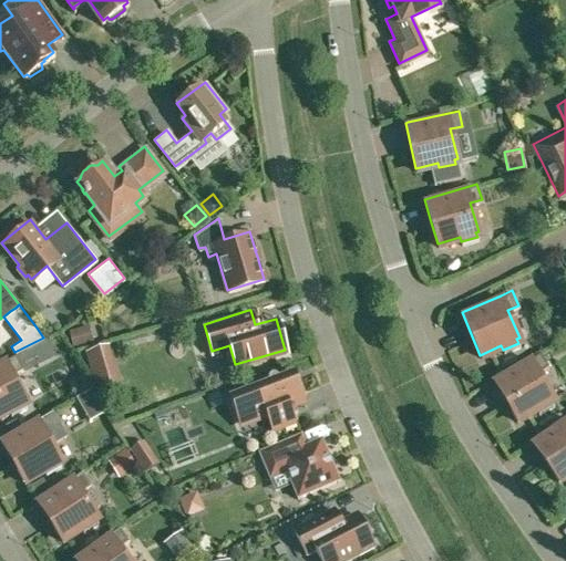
[(88,322),(68,326),(71,343),(91,338),(88,322)]
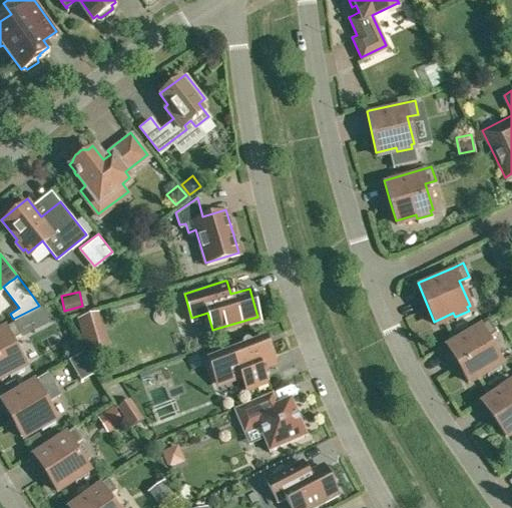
[(41,305),(13,319),(15,322),(17,327),(20,332),(20,333),(49,318),(41,305)]
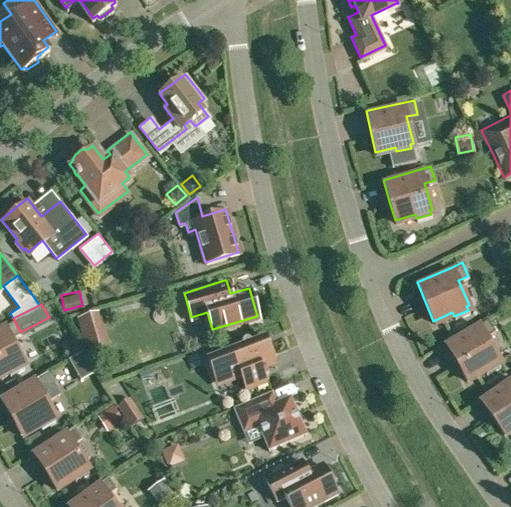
[(77,316),(83,333),(102,328),(96,310),(77,316)]
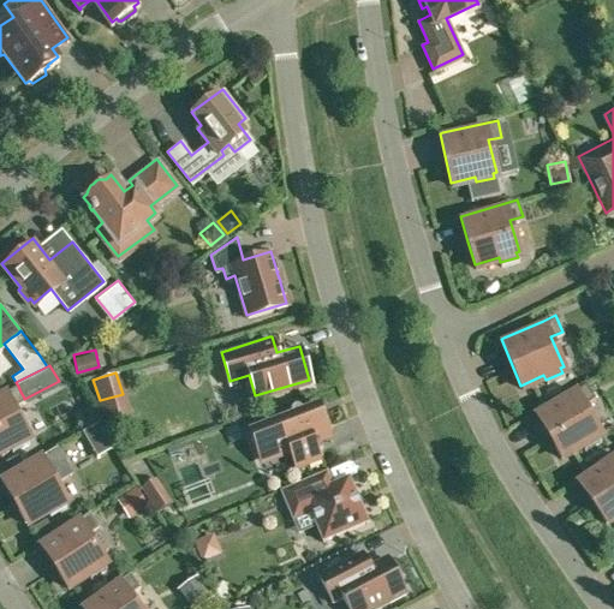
[(573,387),(536,410),(534,411),(560,454),(580,442),(584,447),(600,437),(596,433),(600,431),(583,402),(594,395),(585,381),(573,388),(573,387)]
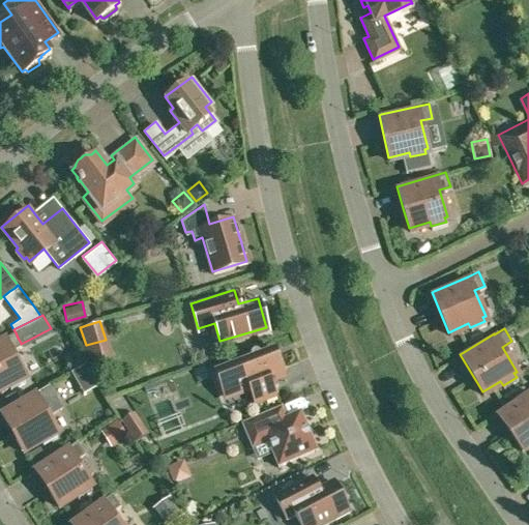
[(0,385),(7,382),(9,386),(24,379),(22,375),(24,374),(10,348),(21,343),(16,332),(13,329),(0,336),(0,385)]
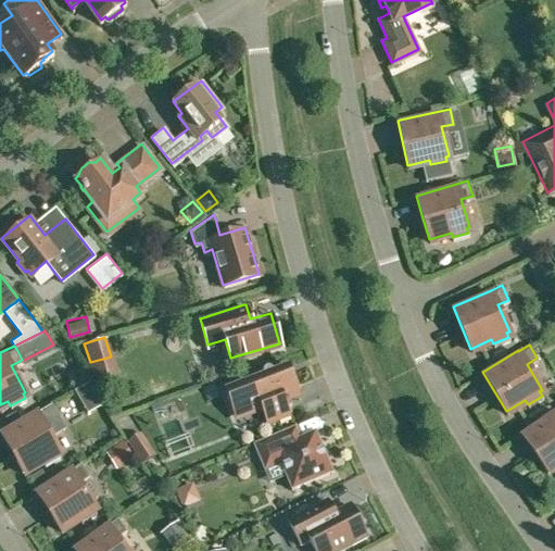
[(223,387),(231,410),(235,418),(261,409),(265,423),(290,413),(285,399),(299,393),(287,362),(272,368),(270,367),(269,366),(268,365),(266,365),(265,365),(263,366),(262,367),(262,368),(262,371),(262,372),(223,387)]
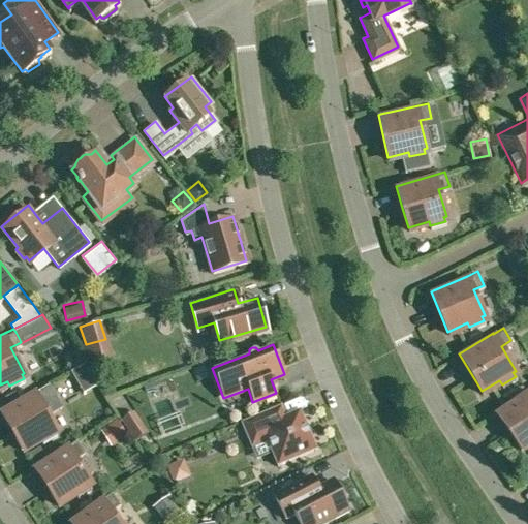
[(83,361),(69,369),(82,390),(95,382),(83,361)]
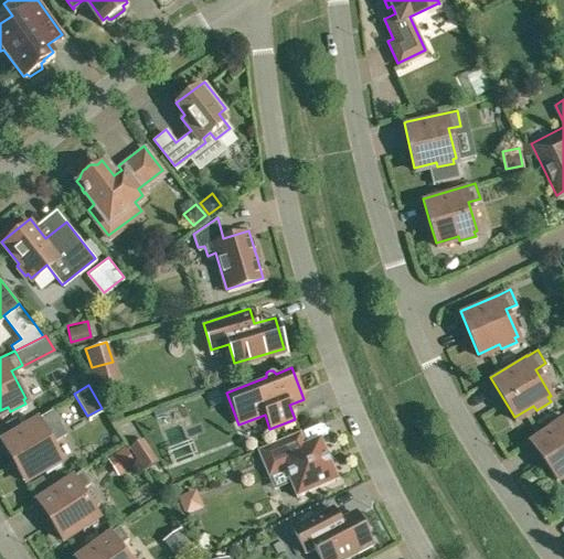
[(0,440),(12,459),(23,477),(43,466),(45,470),(60,462),(57,458),(60,457),(44,430),(54,423),(46,410),(0,437),(0,440)]
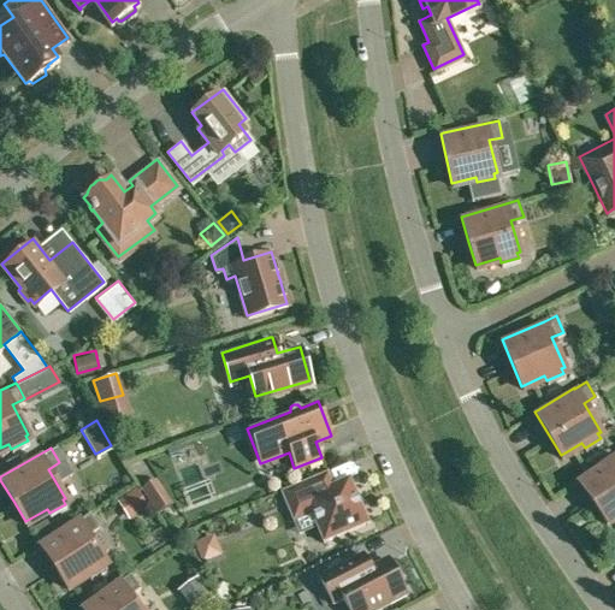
[(16,452),(5,460),(11,469),(22,462),(16,452)]
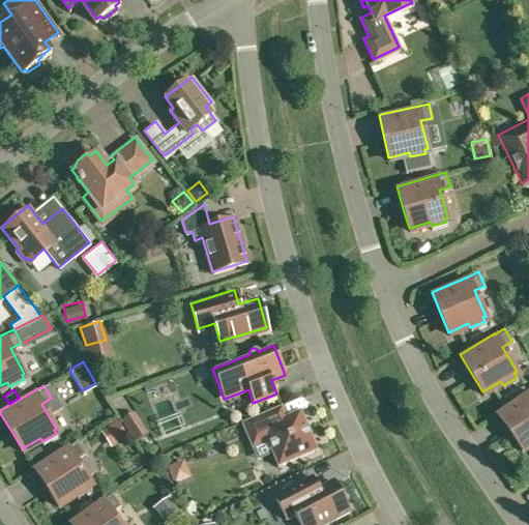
[(496,412),(509,431),(521,448),(528,442),(528,389),(499,410),(496,412)]
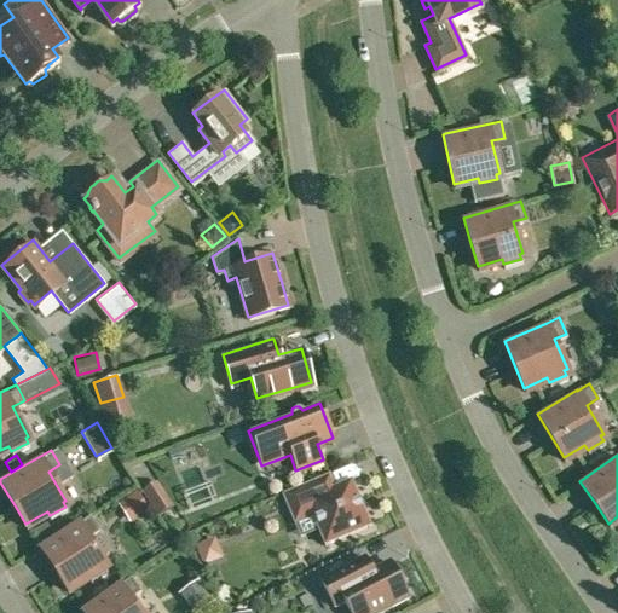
[(294,519),(311,512),(323,539),(323,542),(325,541),(367,522),(369,522),(368,520),(350,479),(351,479),(350,476),(347,478),(348,478),(334,484),(328,470),(281,490),(289,508),(294,519)]
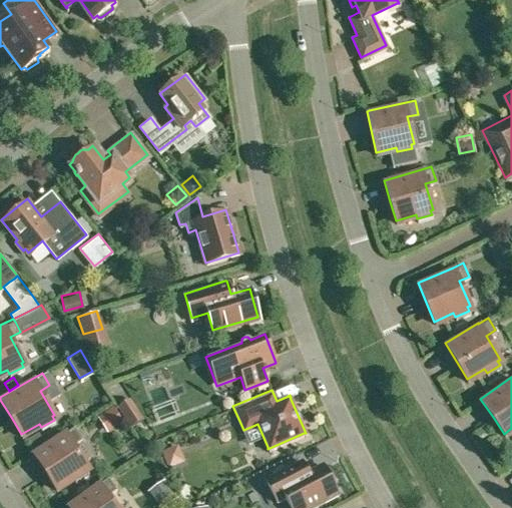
[(131,428),(144,419),(131,398),(117,407),(131,428)]
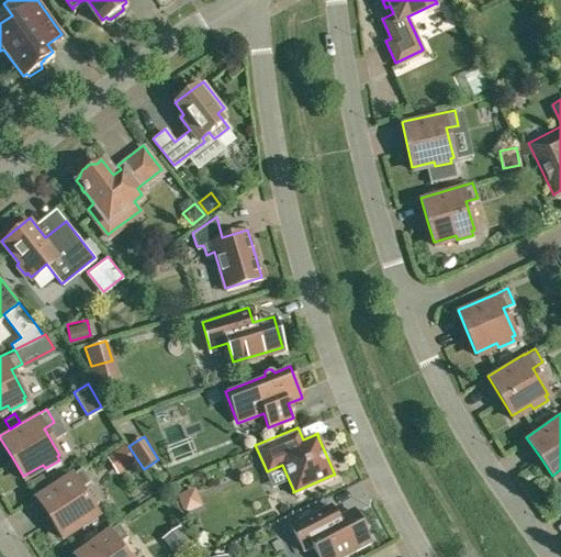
[(123,443),(105,455),(116,471),(133,461),(134,459),(123,443)]
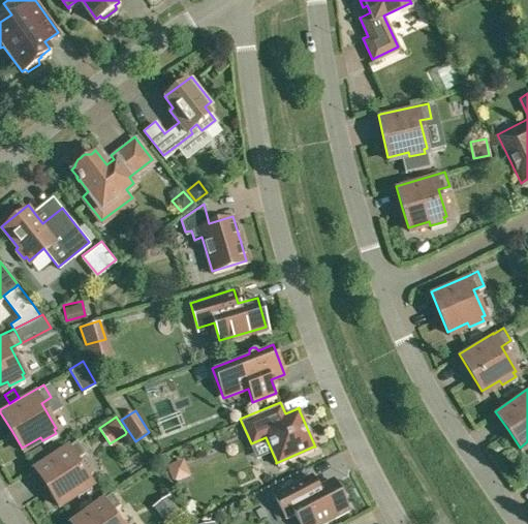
[(33,466),(45,486),(57,502),(74,491),(76,494),(90,486),(88,482),(90,481),(74,457),(84,451),(75,438),(33,466)]
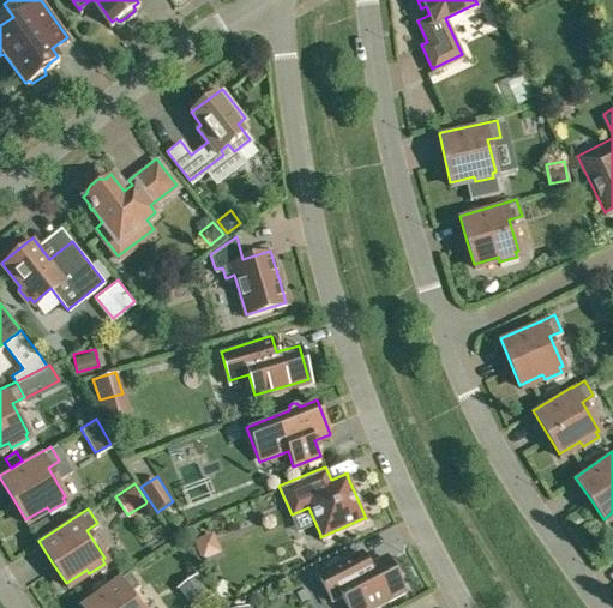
[(44,515),(30,523),(38,537),(53,529),(44,515)]
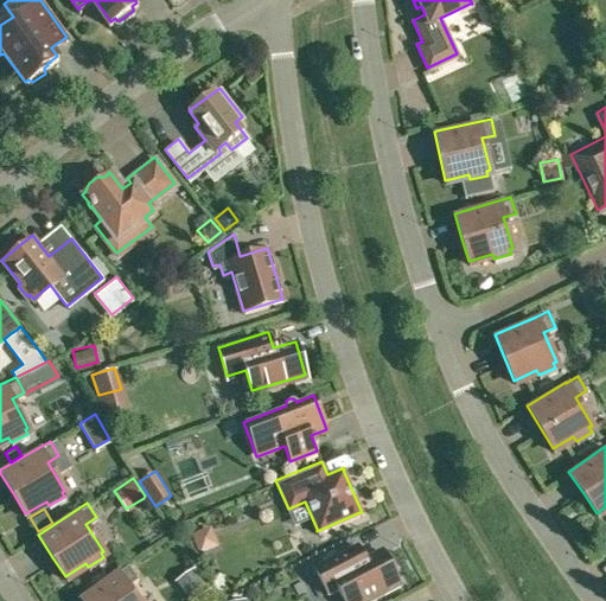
[(363,556),(356,543),(355,542),(313,564),(327,592),(337,586),(344,600),(362,600),(399,582),(381,548),(363,556)]
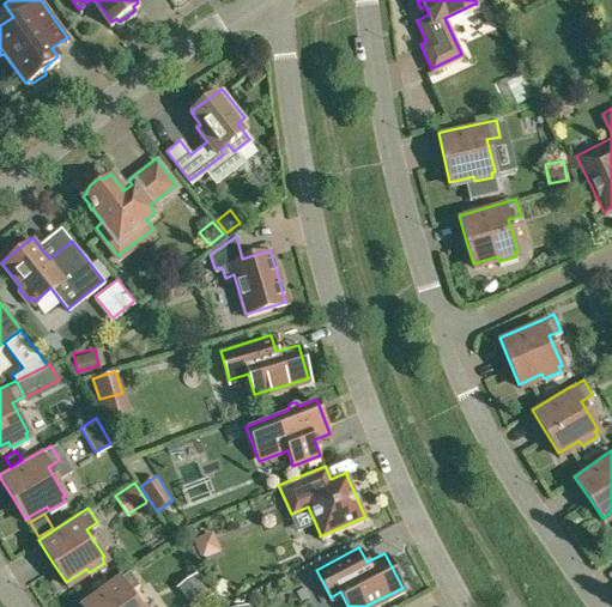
[(80,602),(83,606),(139,606),(127,590),(138,582),(128,568),(117,576),(80,602)]
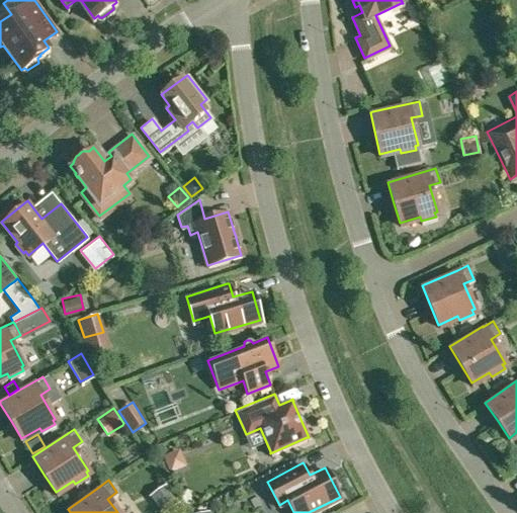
[(165,481),(148,494),(161,512),(178,500),(165,481)]
